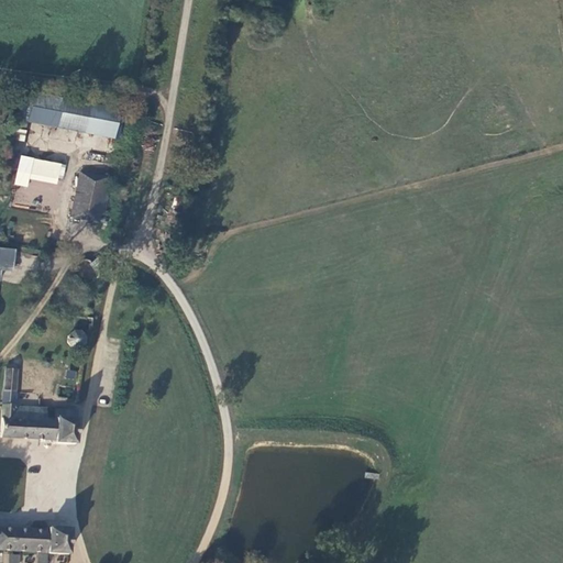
[(117,116),(50,103),(45,131),(112,143),(117,116)]
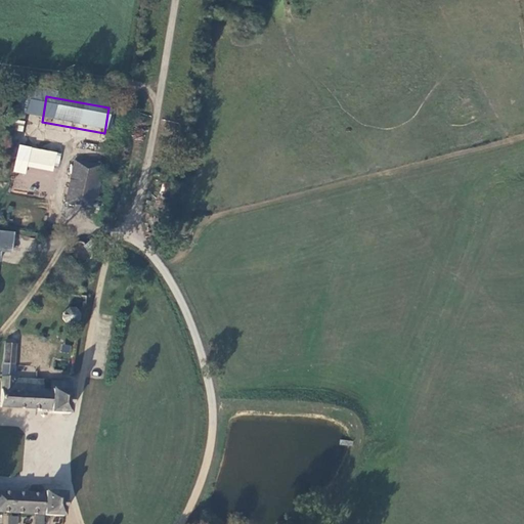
[(26,174),(28,166),(56,172),(60,153),(18,143),(12,171),(26,174)]
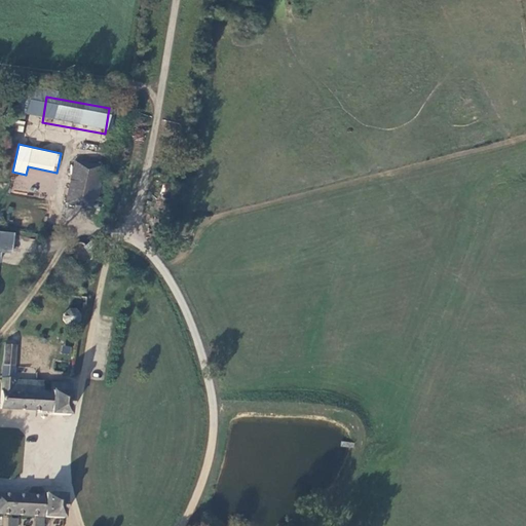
[(73,165),(63,208),(87,213),(99,172),(73,165)]
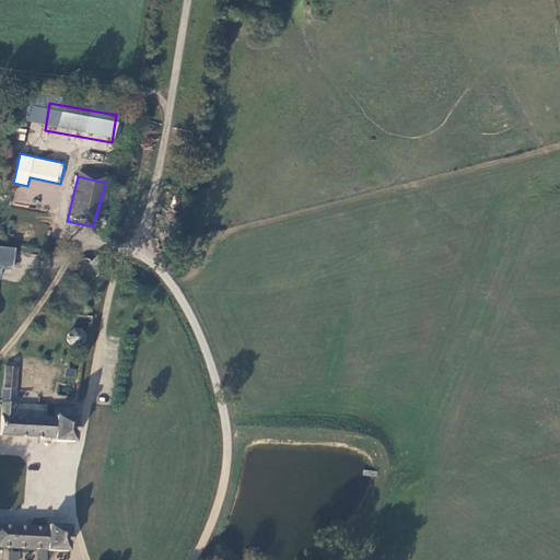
[(67,339),(70,343),(76,345),(81,341),(82,336),(79,331),(73,330),(68,334),(67,339)]
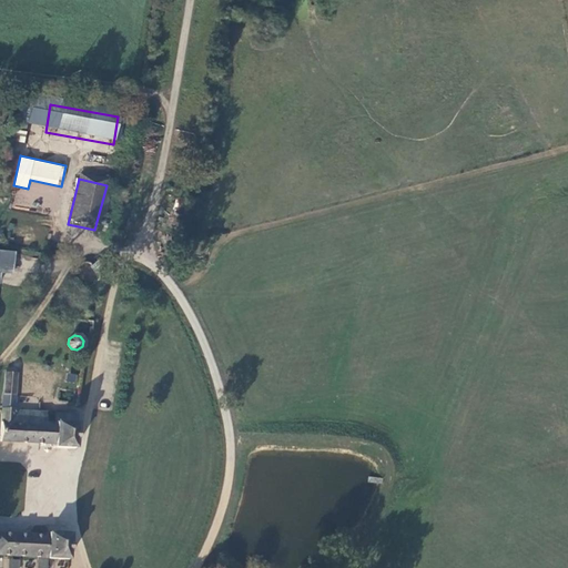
[(14,378),(2,377),(0,405),(0,445),(52,448),(52,452),(74,454),(77,419),(54,417),(53,427),(43,427),(44,417),(12,414),(14,378)]
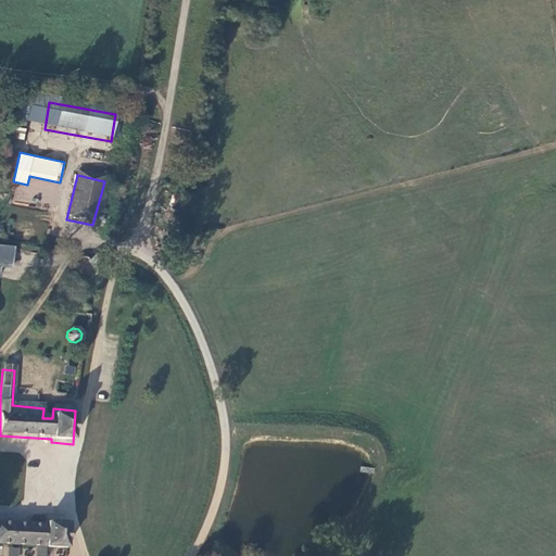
[(45,529),(0,526),(0,547),(64,553),(66,529),(45,527),(45,529)]
